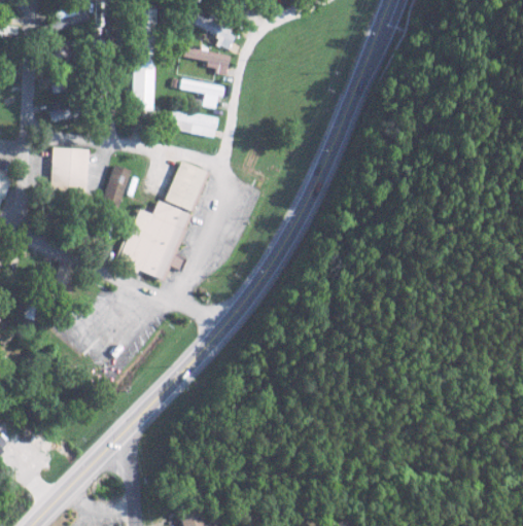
[(111,3),(96,3),(97,27),(112,27),(111,3)]
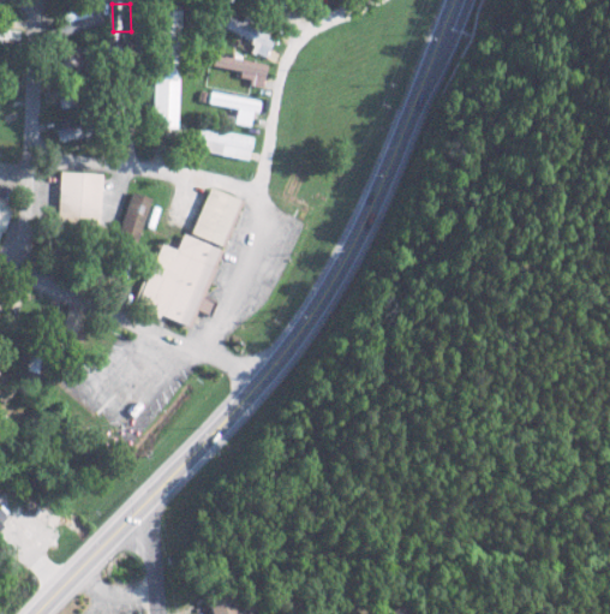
[(93,16),(91,7),(65,13),(66,22),(59,24),(63,36),(106,27),(102,13),(93,16)]
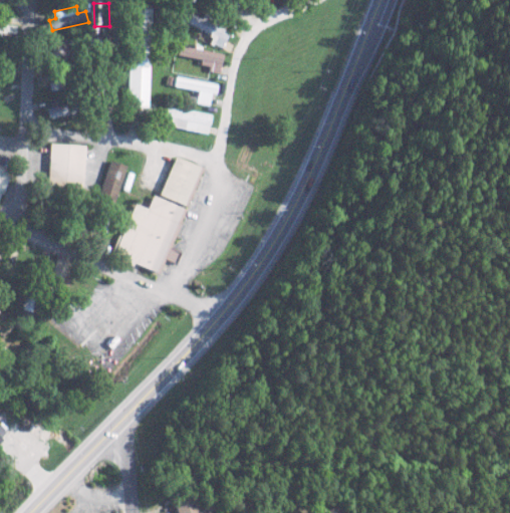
[(132,7),(154,7),(151,105),(129,104),(132,7)]
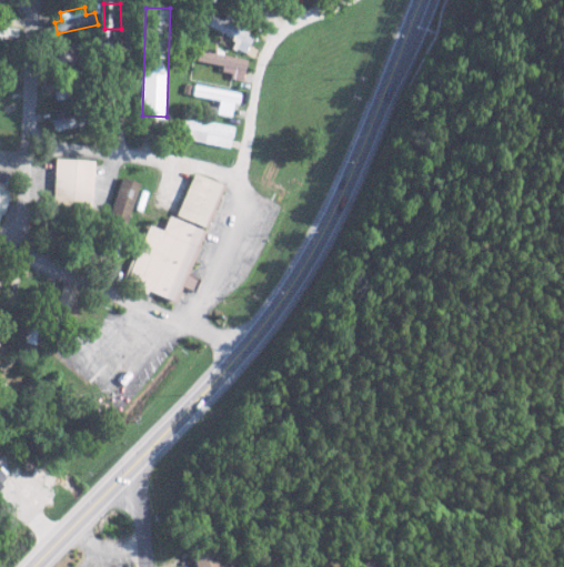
[(213,17),(259,36),(254,47),(209,28),(213,17)]
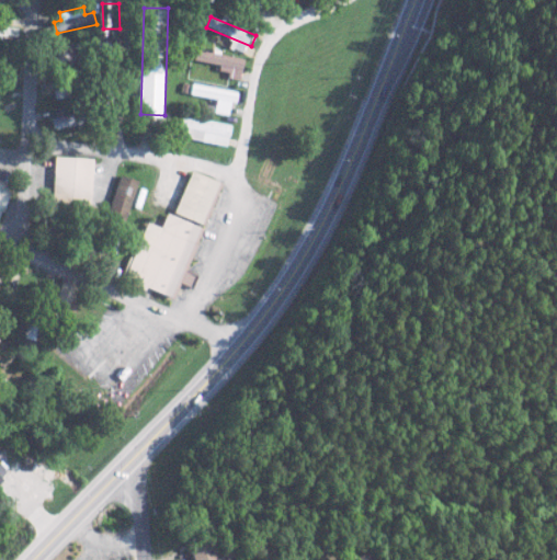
[(0,35),(20,37),(21,26),(0,25),(0,35)]
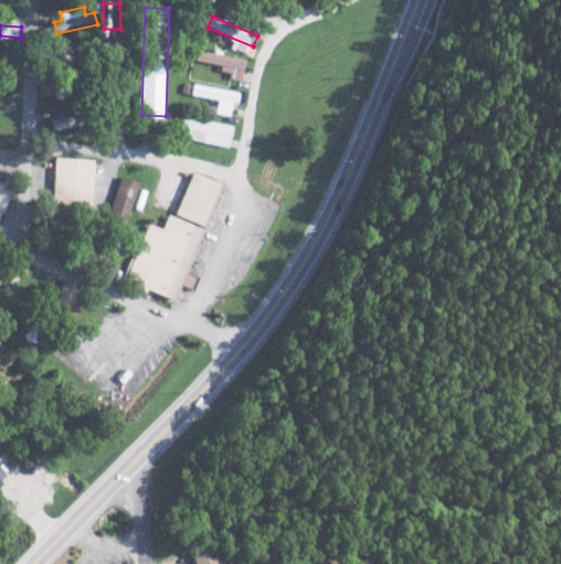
[(59,62),(80,63),(81,49),(60,48),(59,62)]
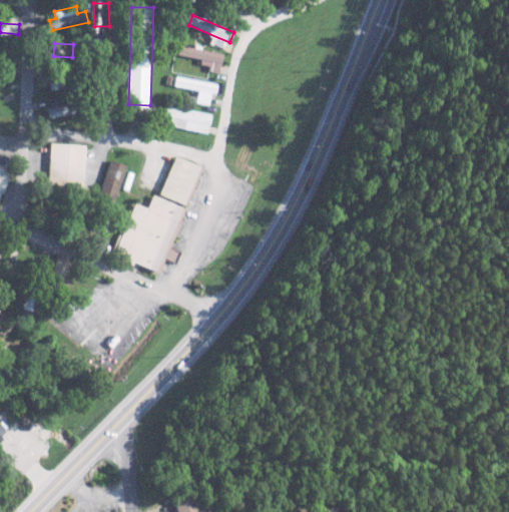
[(182,45),(227,54),(224,67),(179,58),(182,45)]
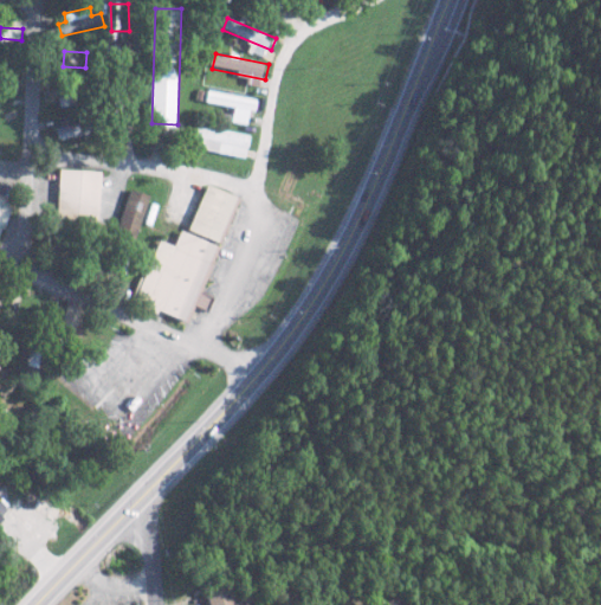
[(209,90),(258,100),(254,113),(207,102),(209,90)]
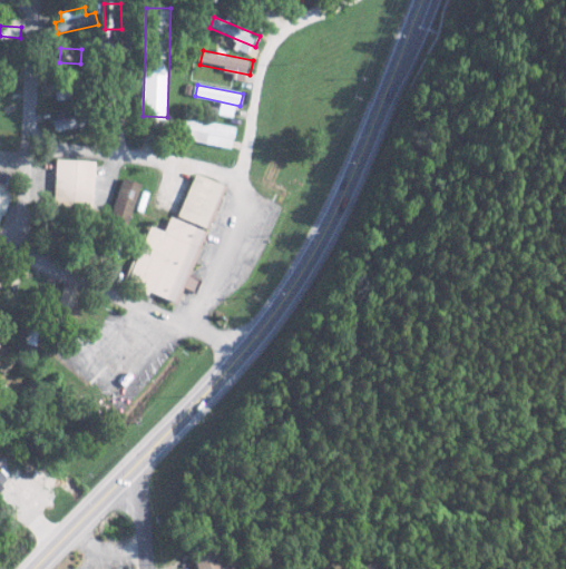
[(57,91),(59,101),(77,98),(74,88),(57,91)]
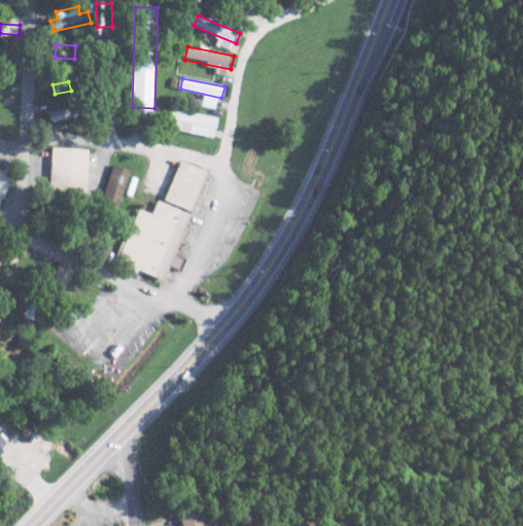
[(77,102),(56,105),(57,110),(50,110),(51,121),(79,118),(77,102)]
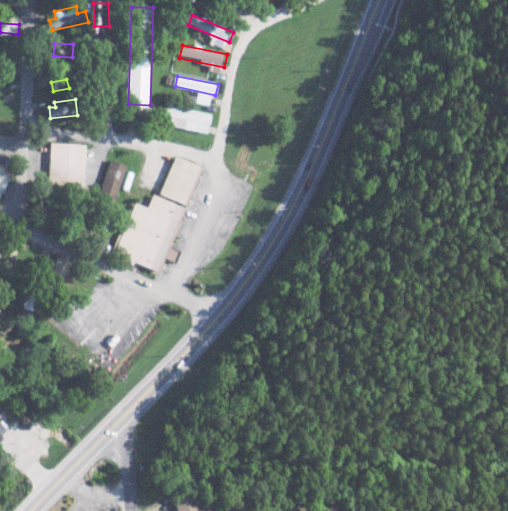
[(167,104),(213,113),(211,124),(165,115),(167,104)]
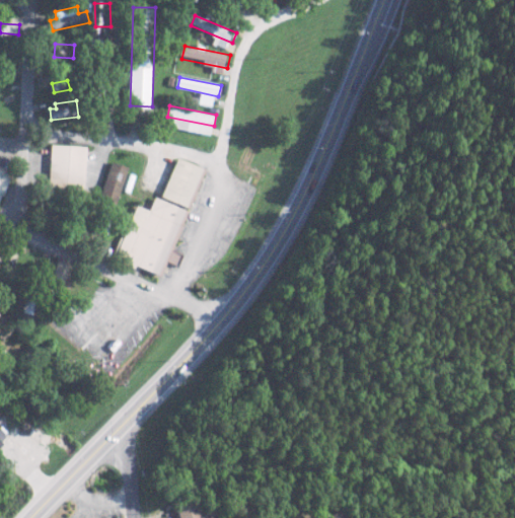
[(51,145),(87,148),(84,192),(48,189),(51,145)]
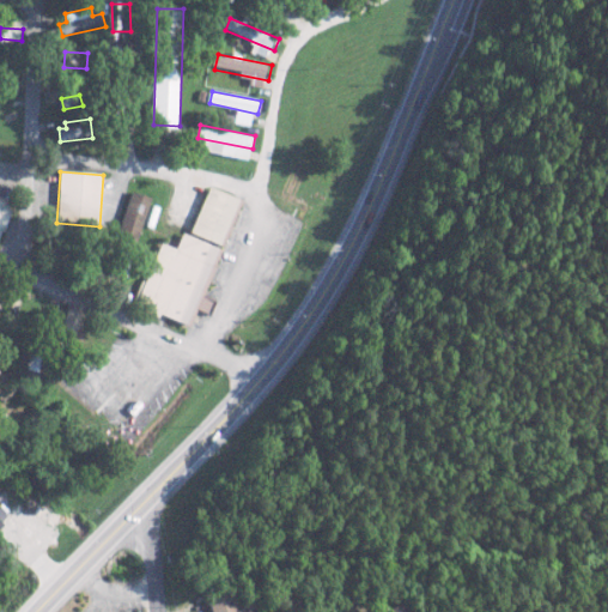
[(213,187),(245,203),(224,249),(190,234),(213,187)]
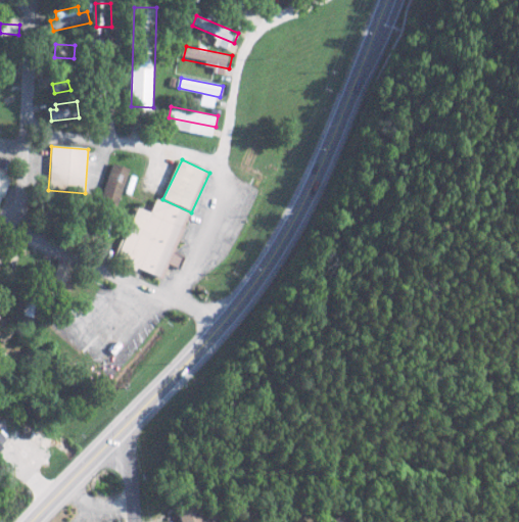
[(114,163),(132,169),(121,203),(103,198),(114,163)]
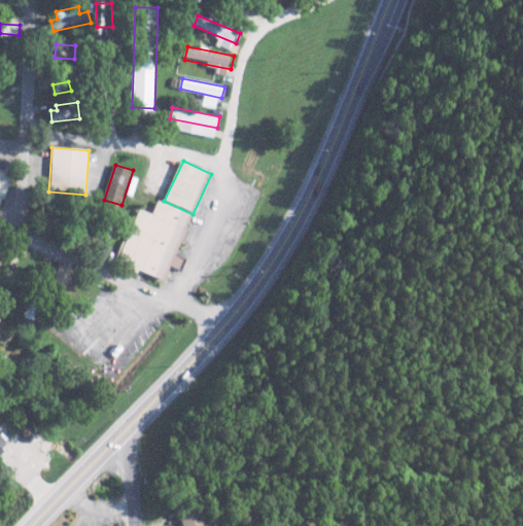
[(0,169),(10,173),(0,207),(0,169)]
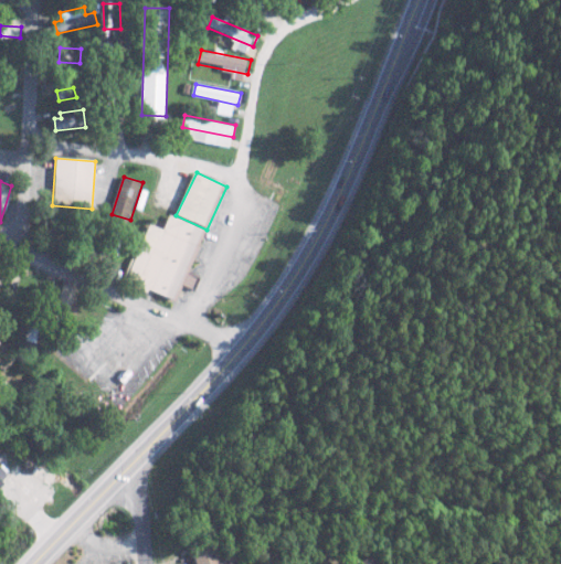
[(210,230),(177,305),(129,285),(161,209),(176,215),(210,230)]
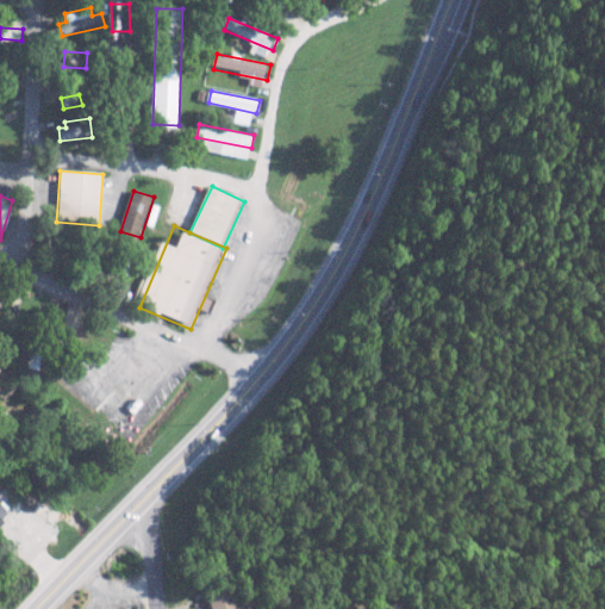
[(70,305),(86,311),(75,340),(60,334),(70,305)]
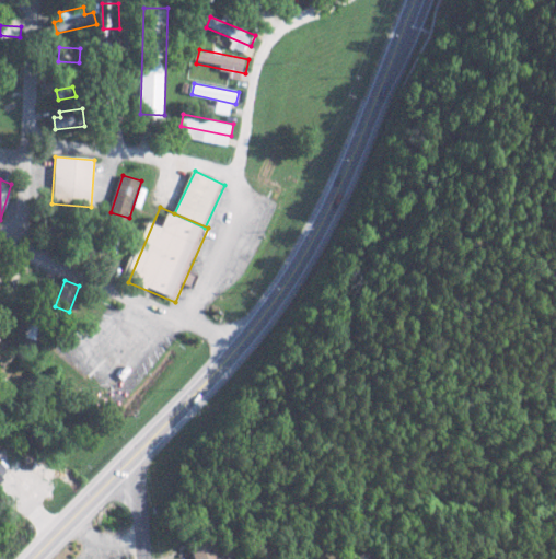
[(41,290),(53,293),(38,340),(27,337),(41,290)]
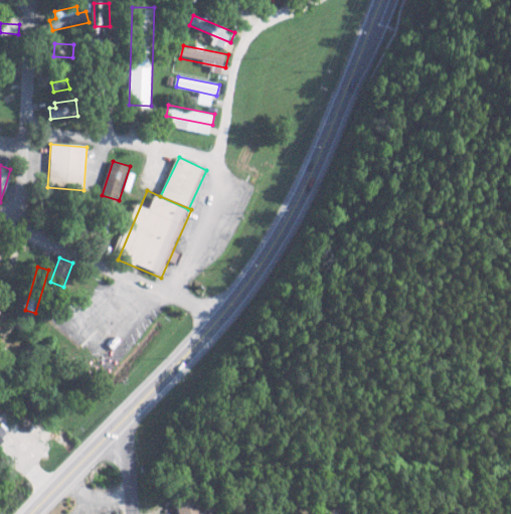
[(0,330),(0,312),(14,328),(5,336),(0,330)]
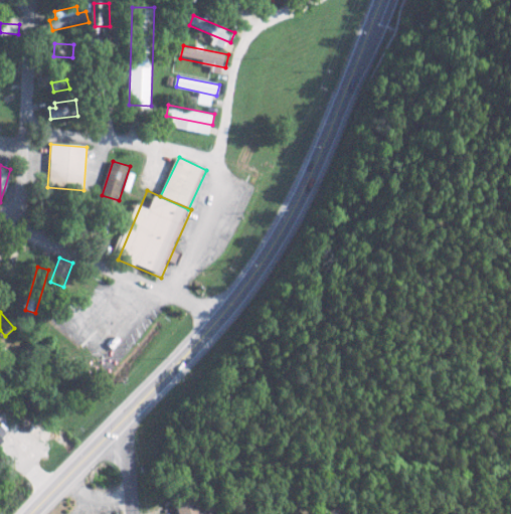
[(212,513),(211,509),(199,512),(196,498),(175,504),(177,513),(212,513)]
